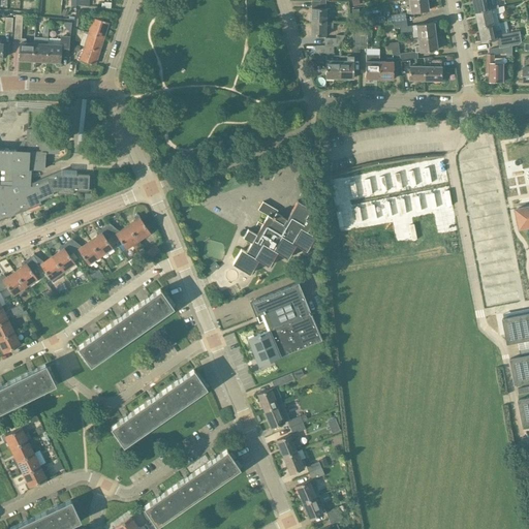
[(311,0),(311,7),(311,21),(325,21),(325,14),(330,14),(330,8),(327,8),(325,8),(324,0),(311,0)]
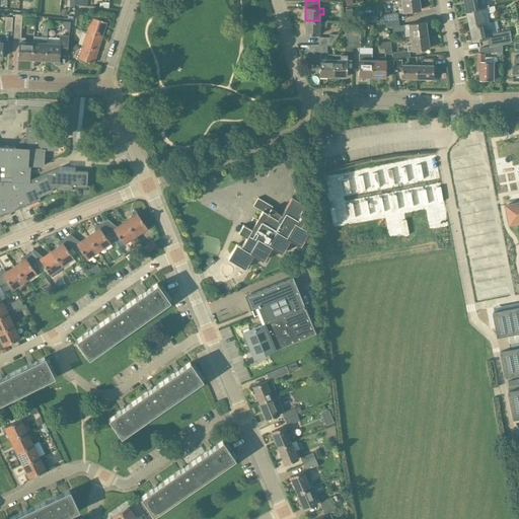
[(398,5),(399,11),(404,11),(421,9),(419,0),(402,0),(403,5),(398,5)]
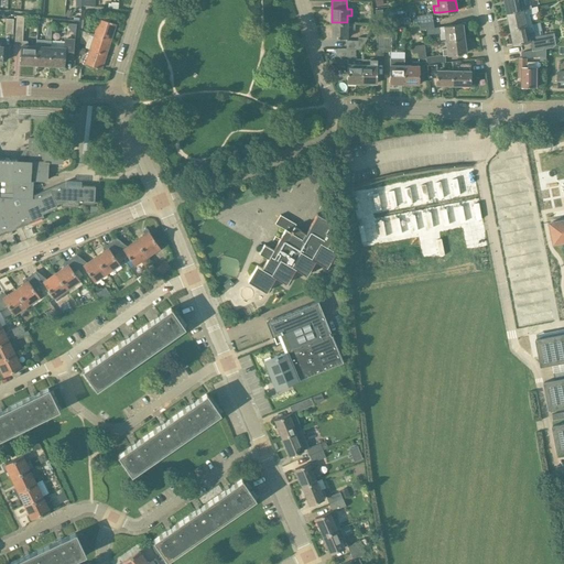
[(505,0),(508,13),(523,10),(529,9),(532,8),(530,0),(505,0)]
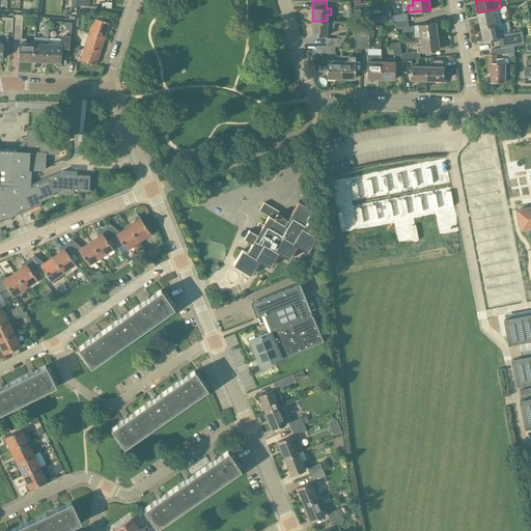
[(493,9),(478,12),(481,27),(501,23),(501,22),(499,14),(498,8),(493,9)]
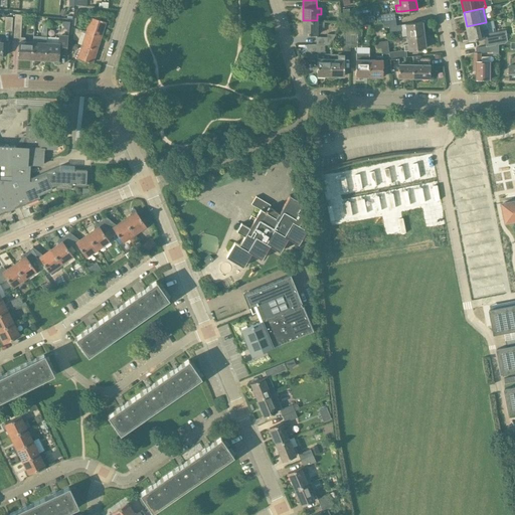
[(394,12),(377,15),(377,21),(383,20),(394,19),(394,12)]
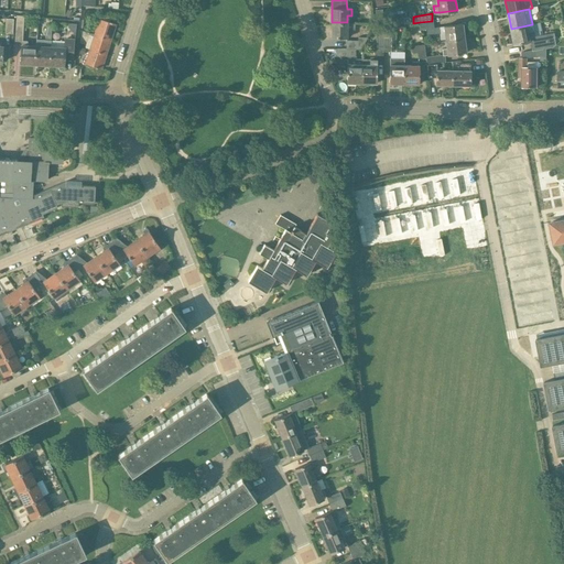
[(24,15),(17,15),(14,41),(17,41),(21,41),(22,41),(24,15)]
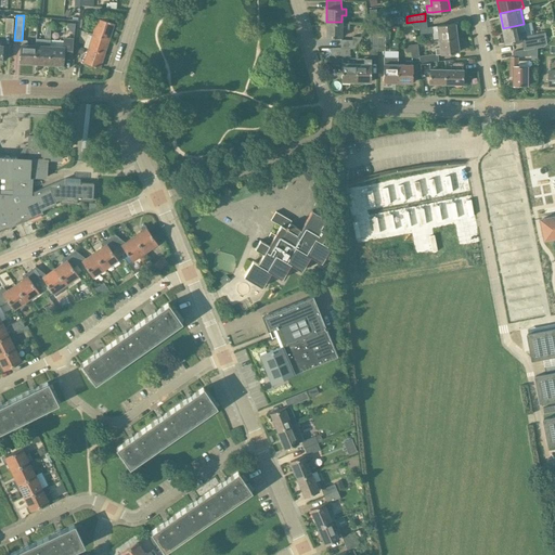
[(99,17),(94,29),(108,35),(113,22),(107,21),(108,17),(102,15),(101,18),(99,17)]
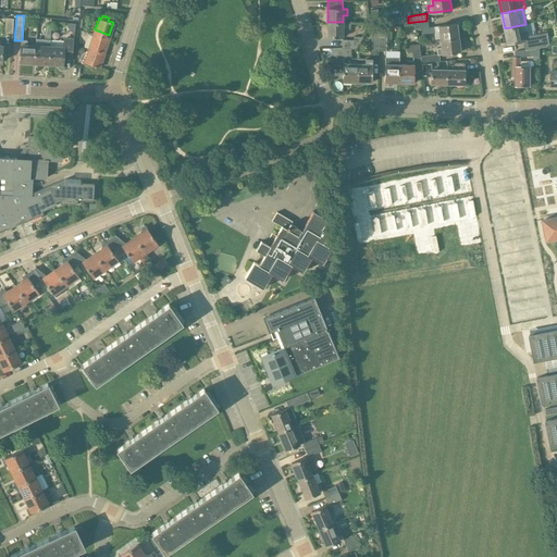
[(426,21),(415,22),(416,29),(421,28),(422,34),(435,32),(440,32),(441,40),(459,38),(457,24),(438,26),(428,27),(426,21)]
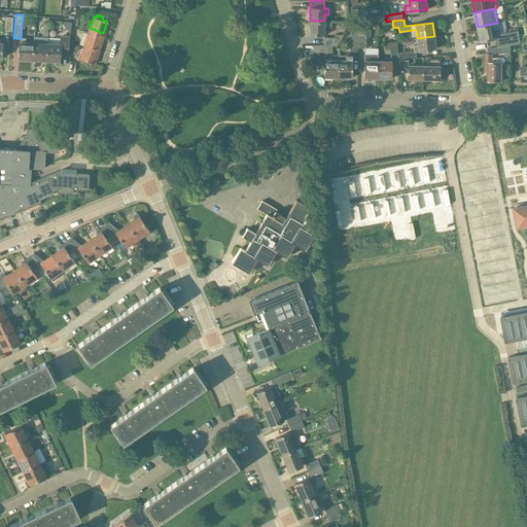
[(310,21),(310,34),(324,34),(324,28),(327,28),(331,28),(331,23),(324,22),(324,21),(310,21)]
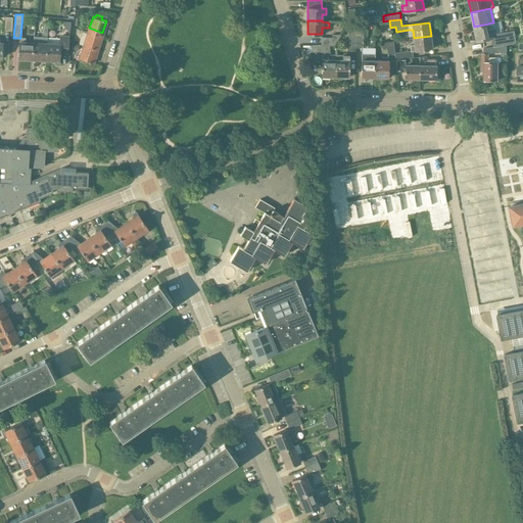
[(493,22),(474,27),(477,41),(490,38),(492,40),(494,47),(496,47),(507,45),(513,44),(516,41),(514,31),(496,34),(495,29),(494,22),(494,21),(493,21),(493,22)]
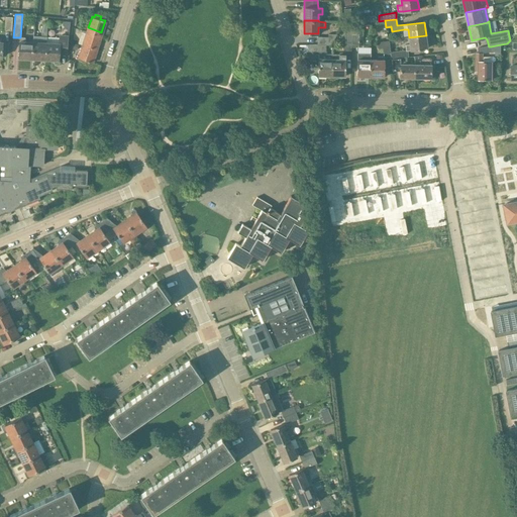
[(88,27),(83,42),(97,46),(101,32),(88,27)]
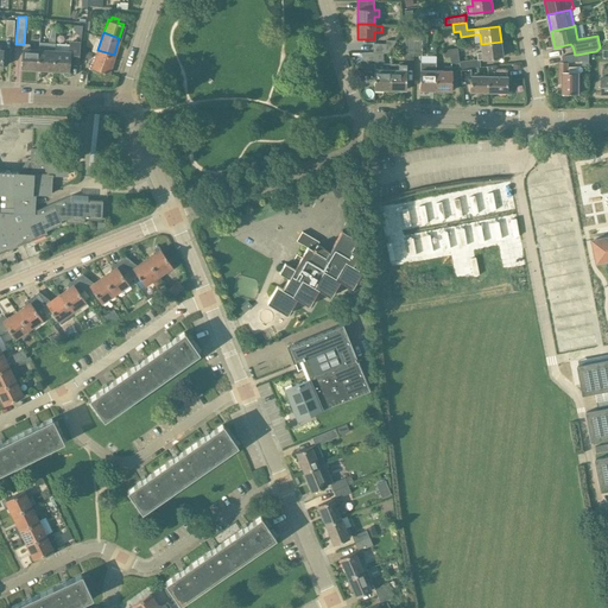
[(38,49),(37,68),(52,69),(54,50),(55,50),(55,36),(49,36),(49,49),(38,49)]
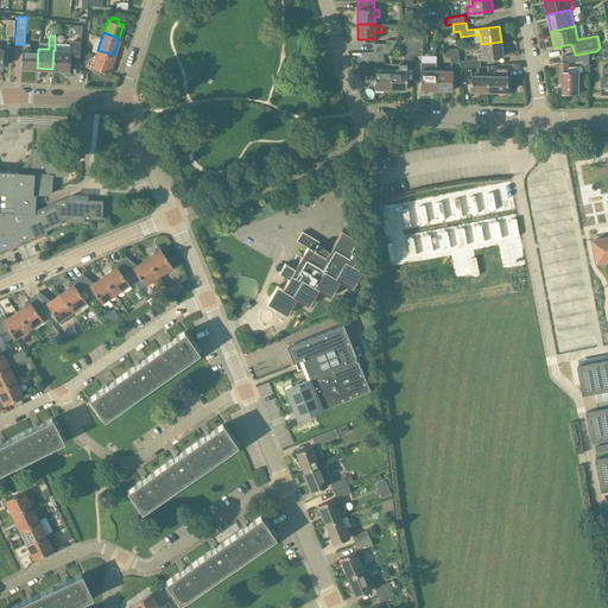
[(386,44),(373,43),(373,51),(384,52),(388,54),(396,40),(386,39),(386,44)]
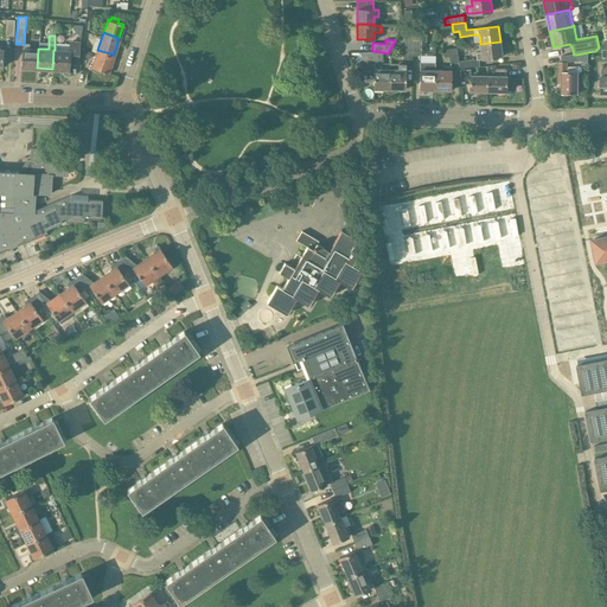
[(53,50),(52,69),(68,70),(69,61),(77,61),(78,42),(69,42),(69,45),(55,44),(55,50),(53,50)]
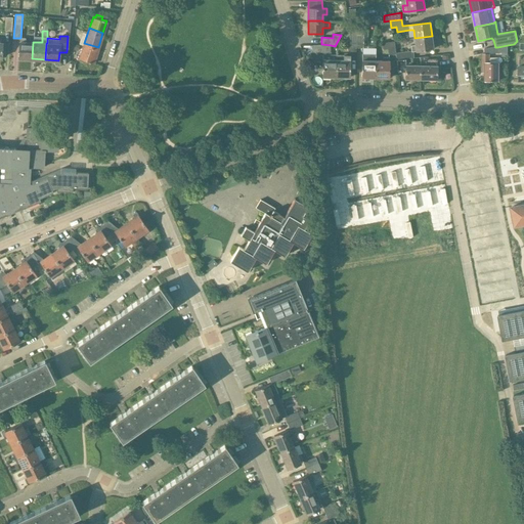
[(432,36),(415,38),(415,45),(410,45),(411,51),(413,51),(416,51),(433,49),(433,48),(432,36)]
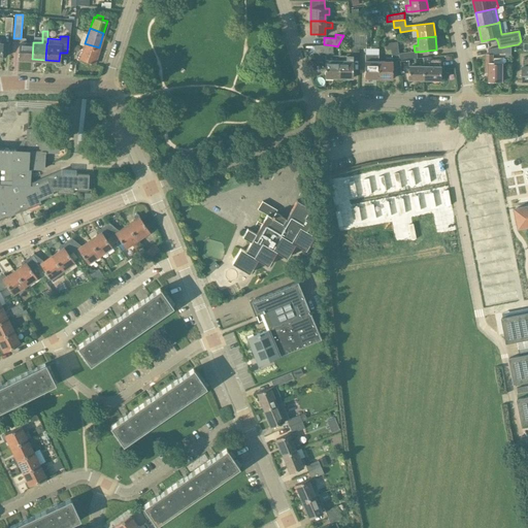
[(21,38),(20,38),(20,39),(20,41),(19,58),(32,59),(33,42),(26,41),(26,38),(21,38)]
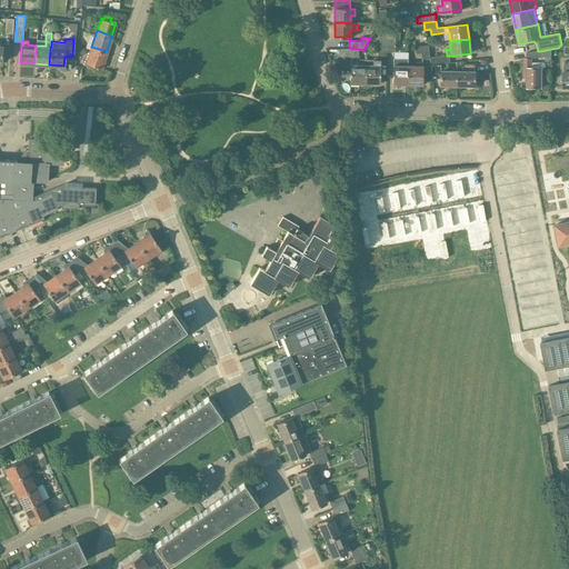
[(421,59),(429,59),(428,45),(415,46),(416,53),(420,53),(421,59)]
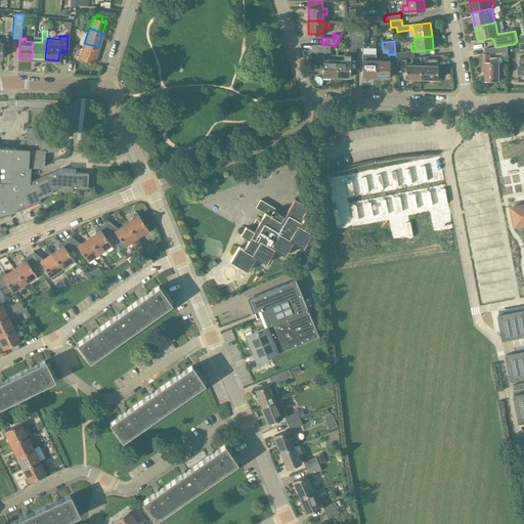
[(79,58),(93,62),(98,47),(84,43),(79,58)]
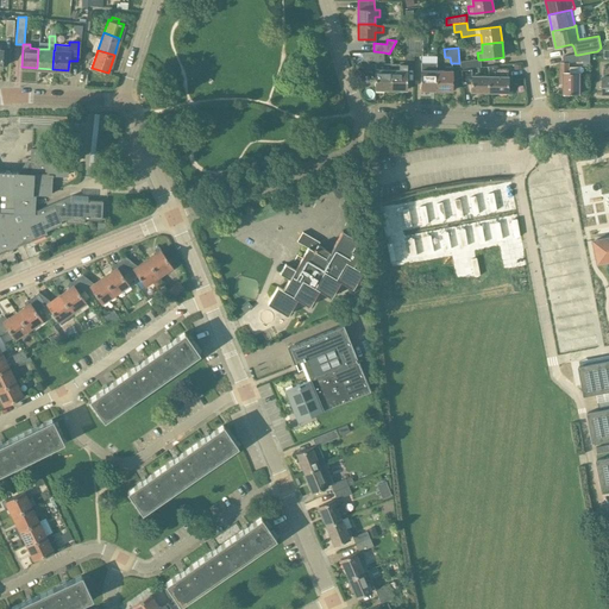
[(376,60),(375,88),(390,89),(390,69),(391,69),(391,63),(384,63),(384,52),(374,51),(364,51),(364,60),(376,60)]
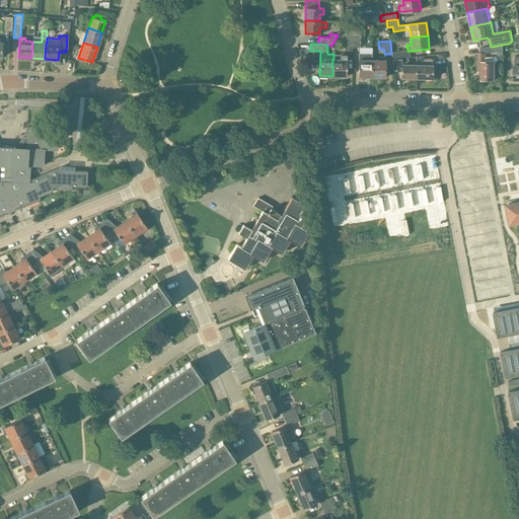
[(493,47),(493,53),(497,53),(497,56),(503,56),(503,45),(493,47)]
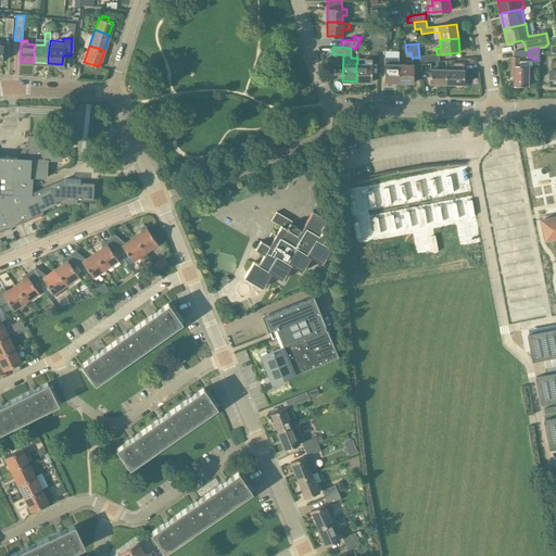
[(437,54),(420,57),(421,63),(431,62),(439,61),(439,54),(437,54)]
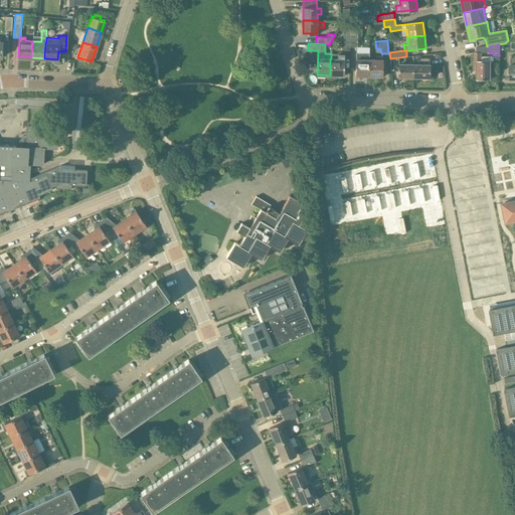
[(355,58),(355,75),(368,75),(368,58),(368,52),(356,52),(355,52),(355,58)]
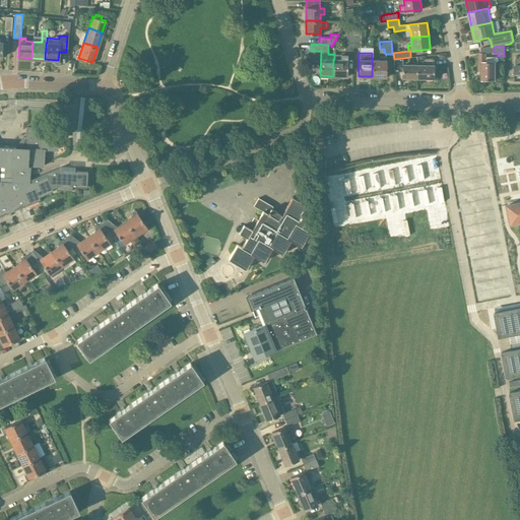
[(478,54),(478,71),(481,71),(481,79),(496,80),(496,62),(486,62),(486,54),(478,54)]
